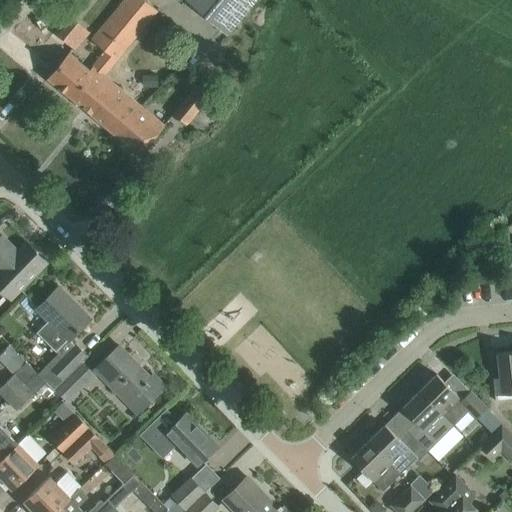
[(157,11),(143,0),(123,0),(92,40),(105,51),(89,70),(68,53),(47,78),(84,109),(108,80),(103,76),(157,11)]
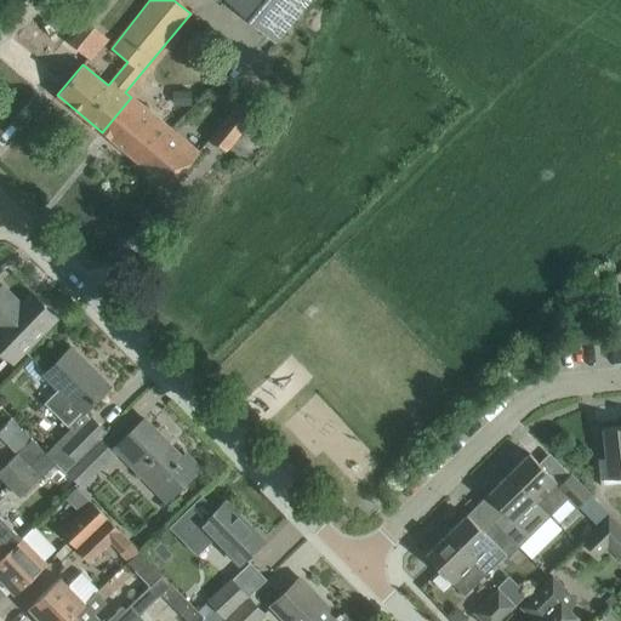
[(223,0),(275,43),(285,30),(297,41),(331,0),(223,0)]
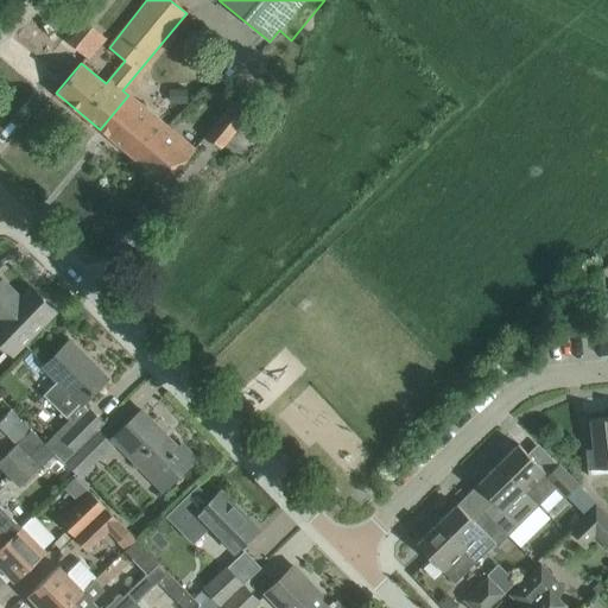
[(97,33),(84,23),(69,40),(82,51),(97,33)]
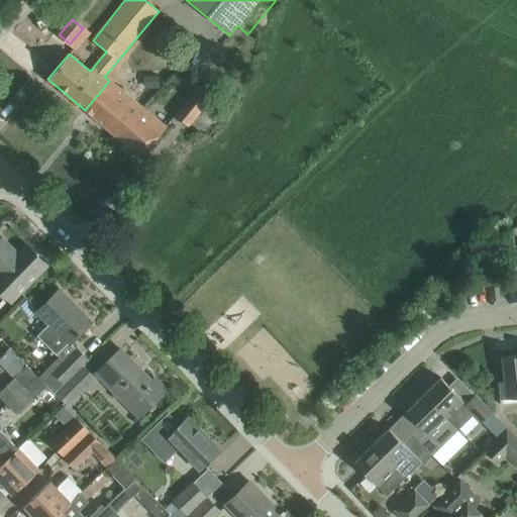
[(85,110),(117,137),(141,107),(109,81),(85,110)]
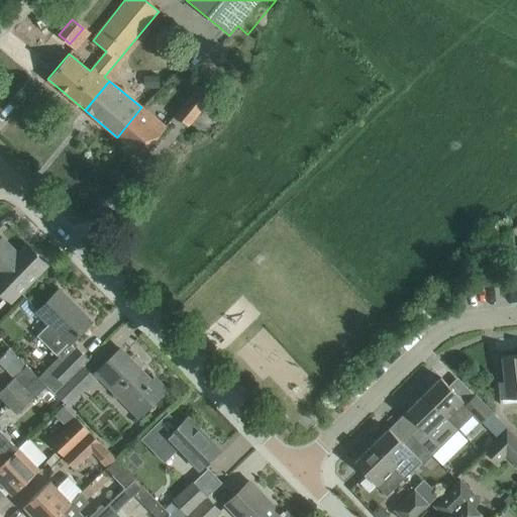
[(199,86),(175,115),(188,125),(212,96),(199,86)]
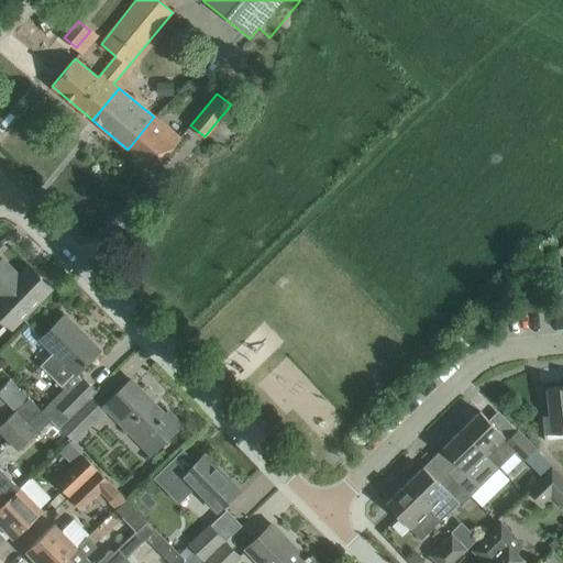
[(128,150),(154,170),(180,138),(154,117),(128,150)]
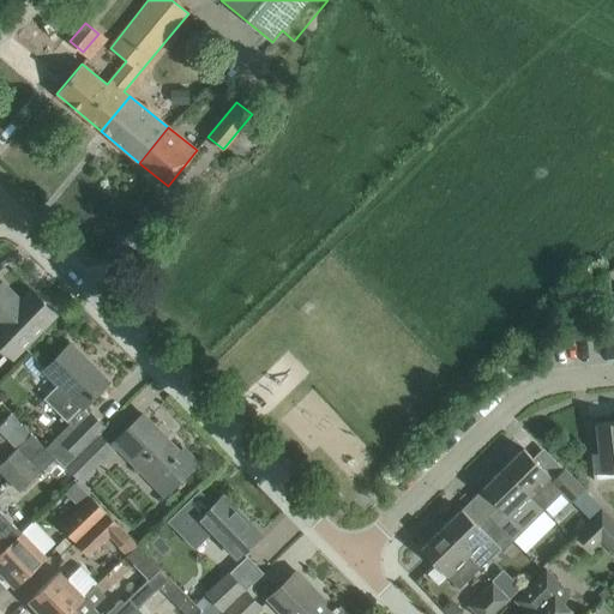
[(0,344),(12,357),(38,331),(55,314),(36,296),(26,307),(1,283),(0,284),(0,344)]
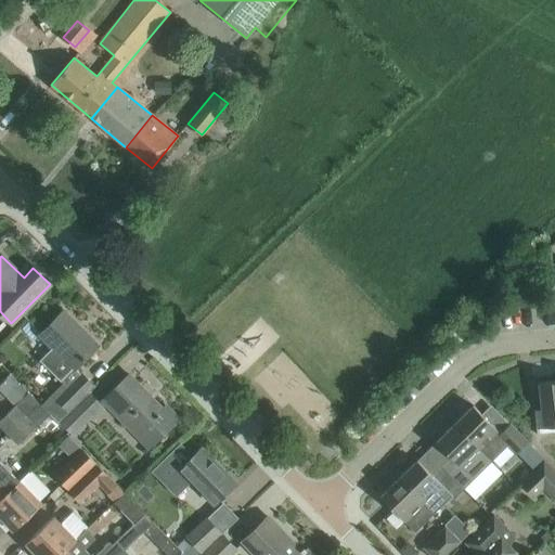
[(57,422),(87,391),(93,386),(75,369),(98,346),(63,311),(40,334),(53,347),(40,360),(63,384),(41,404),(50,414),(57,422)]
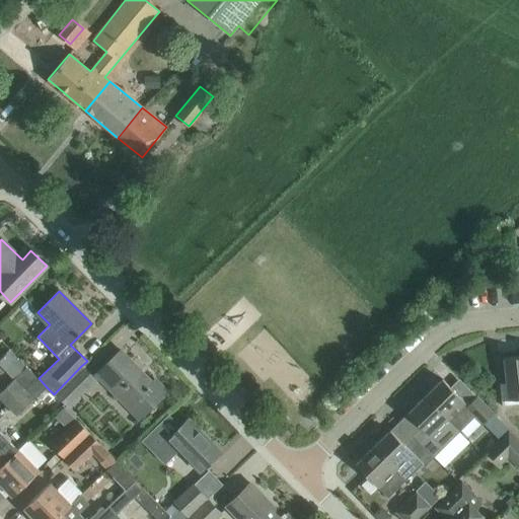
[(120,350),(105,365),(95,374),(139,419),(166,392),(155,380),(149,385),(133,369),(135,366),(120,350)]
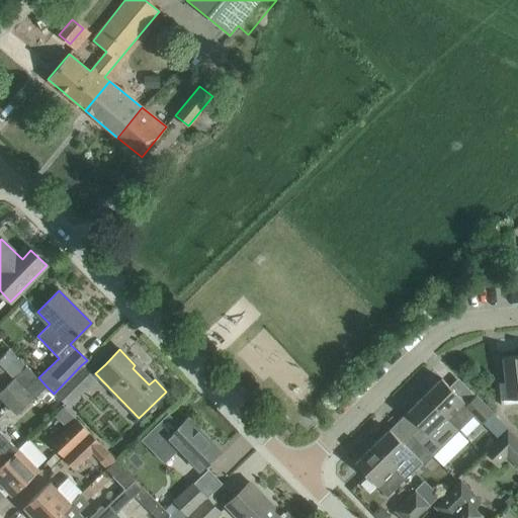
[(517,355),(503,357),(507,399),(517,397),(517,355)]
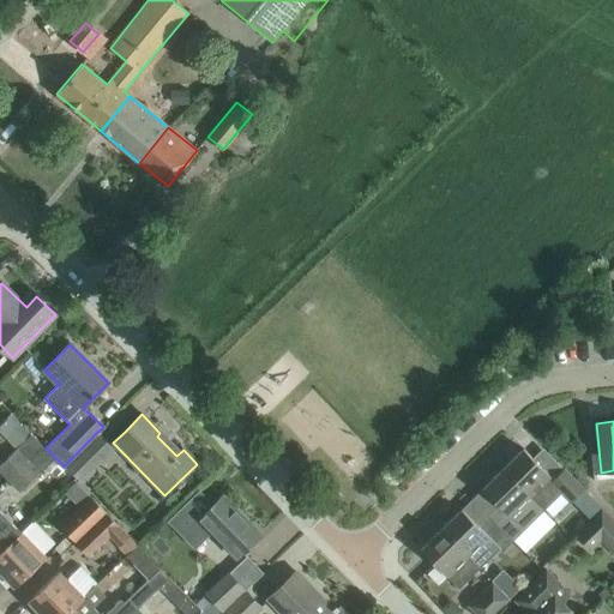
[(114,451),(96,433),(64,467),(89,493),(92,489),(88,485),(90,482),(91,483),(100,475),(95,469),(114,451)]
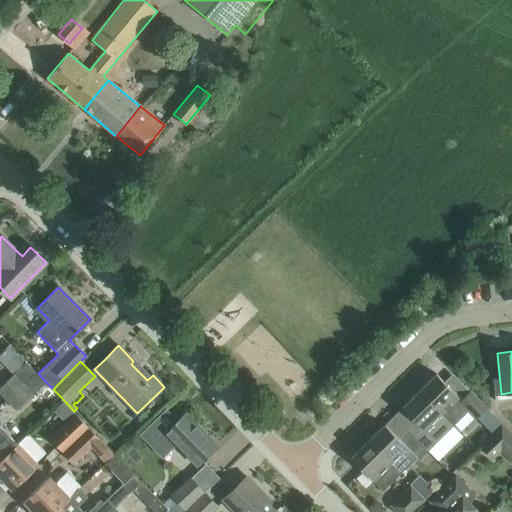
[(0,387),(0,394),(6,401),(25,382),(16,372),(0,387)]
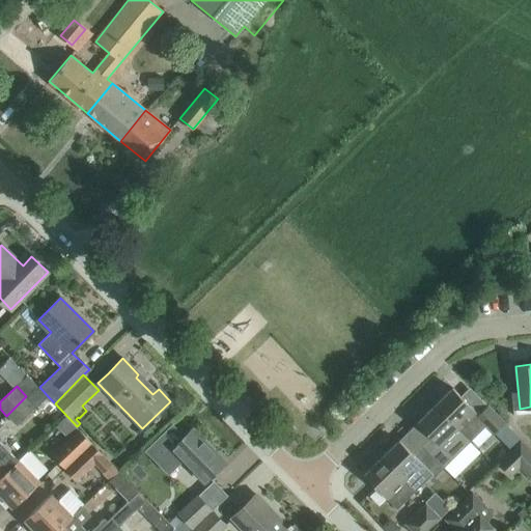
[(48,396),(39,387),(37,386),(26,396),(6,416),(17,426),(48,396)]
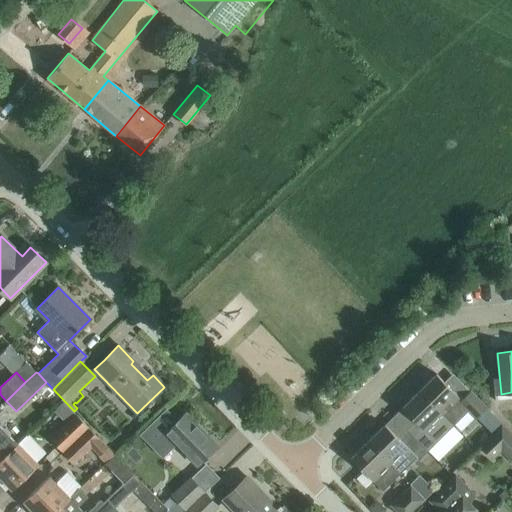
[(419,391),(453,426),(469,410),(477,418),(487,408),(470,391),(460,401),(457,398),(458,397),(436,374),(419,391)]
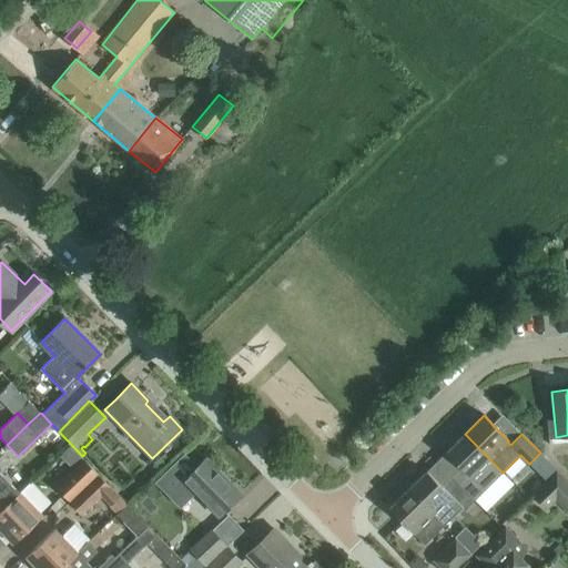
[(452,477),(475,500),(503,473),(465,434),(446,453),(462,468),(452,477)]
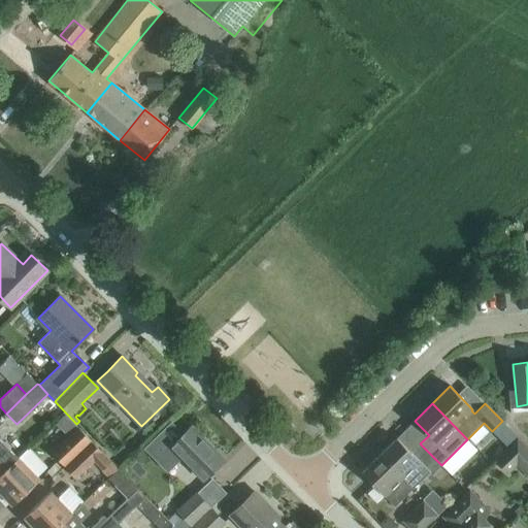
[(173,422),(145,448),(159,462),(168,471),(183,456),(204,479),(207,474),(223,461),(191,428),(185,434),(173,422)]
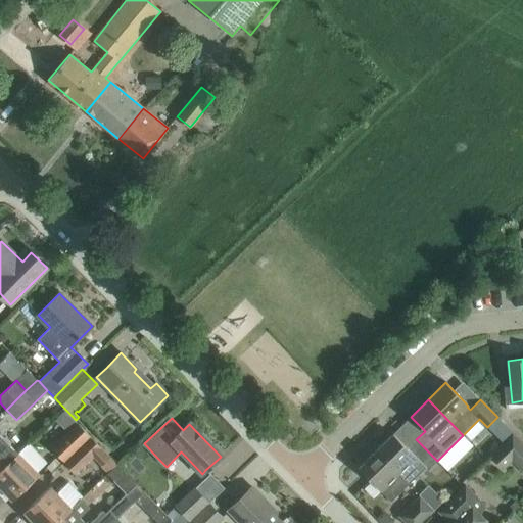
[(63,463),(90,437),(78,424),(51,449),(63,463)]
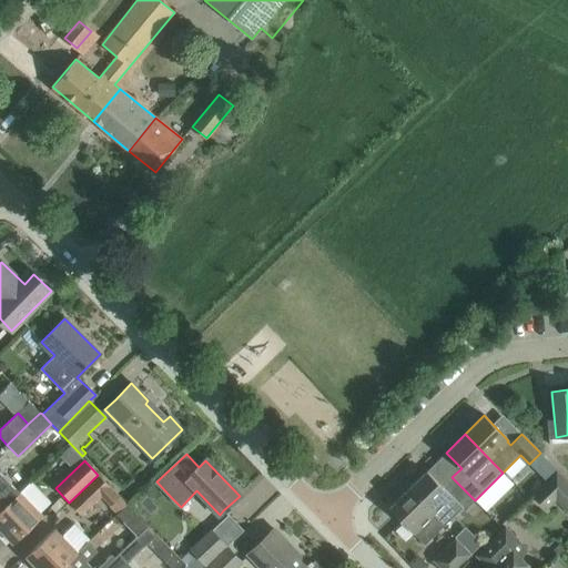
[(0,509),(19,492),(30,482),(17,468),(0,484),(0,509)]
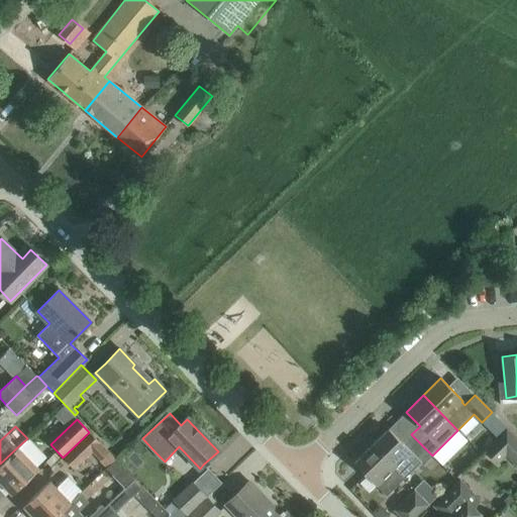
[(372,445),(404,479),(408,474),(420,462),(422,464),(432,455),(411,434),(403,443),(389,428),(372,445)]
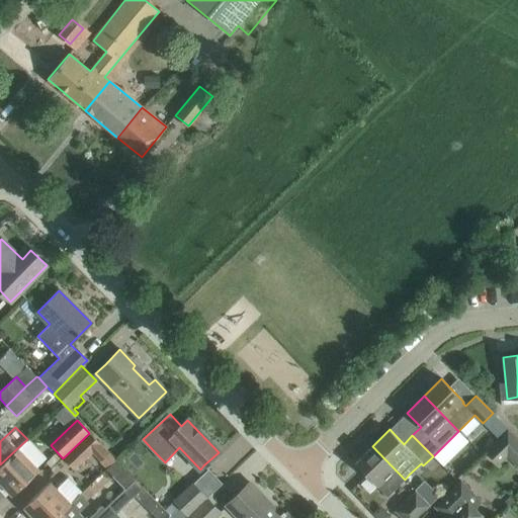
[(89,433),(63,458),(74,469),(91,453),(100,461),(109,453),(89,433)]
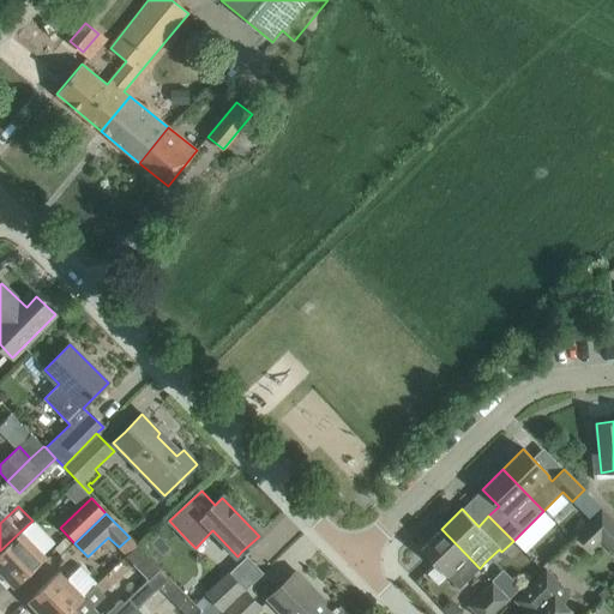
[(162,525),(140,546),(152,559),(174,539),(162,525)]
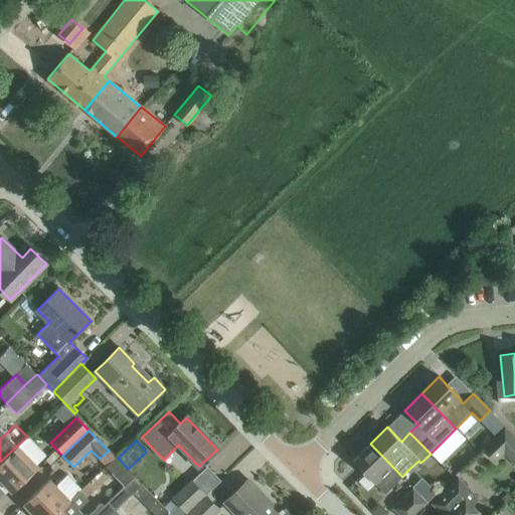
[(402,477),(370,444),(353,461),(383,492),(390,485),(392,486),(402,477)]
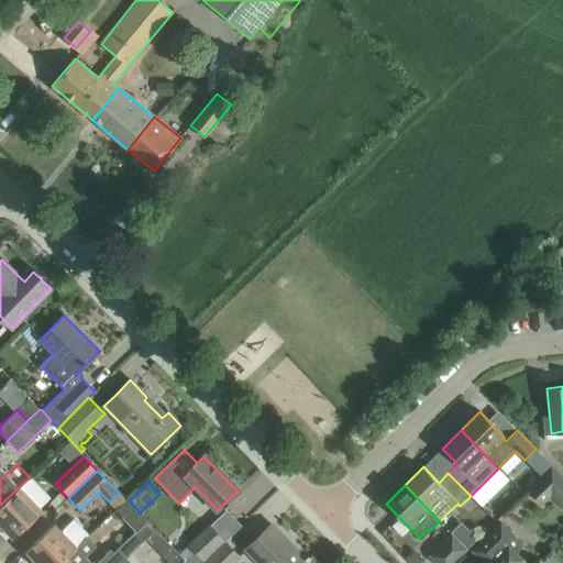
[(19,487),(0,505),(0,523),(13,539),(42,511),(19,487)]
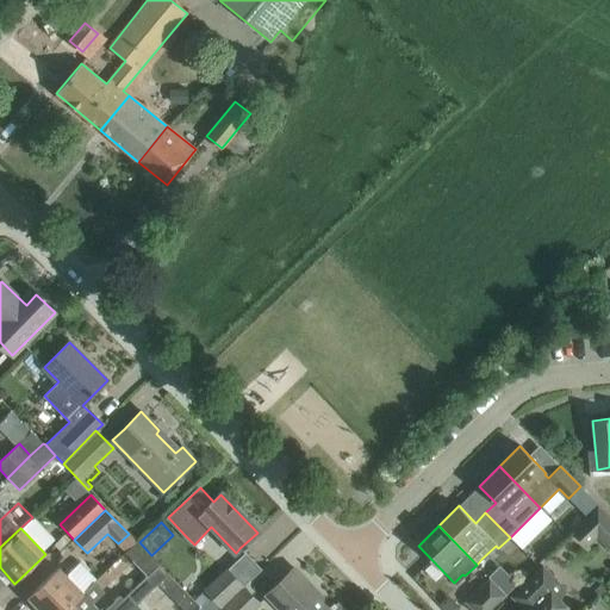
[(82,595),(66,609),(130,609),(136,605),(159,584),(168,574),(151,556),(137,542),(125,553),(147,576),(123,598),(120,596),(105,609),(98,609),(92,604),(104,593),(99,590),(93,583),(85,591),(82,593),(82,595)]
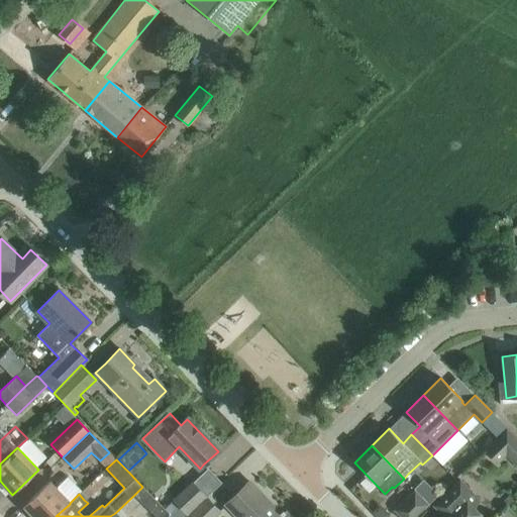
[(442,516),(441,516),(482,516),(484,515),(475,506),(481,501),(471,491),(460,480),(454,486),(439,500),(433,507),(442,516)]
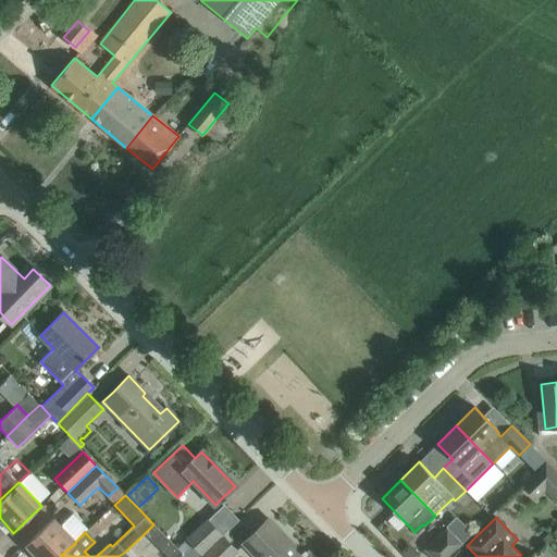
[(447,528),(462,544),(472,534),(456,518),(446,528),(447,528)]
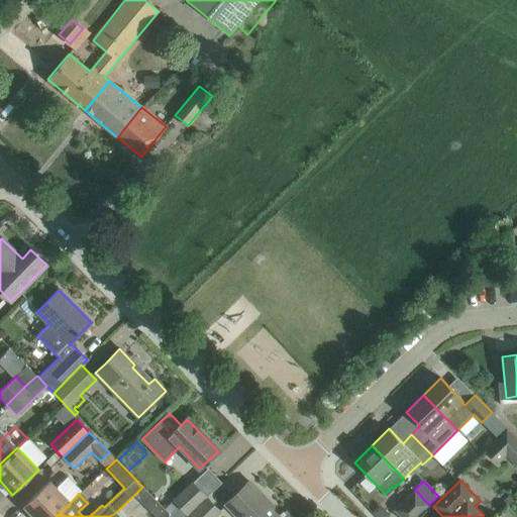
[(48,482),(38,492),(23,506),(33,516),(56,516),(70,504),(70,503),(48,482)]
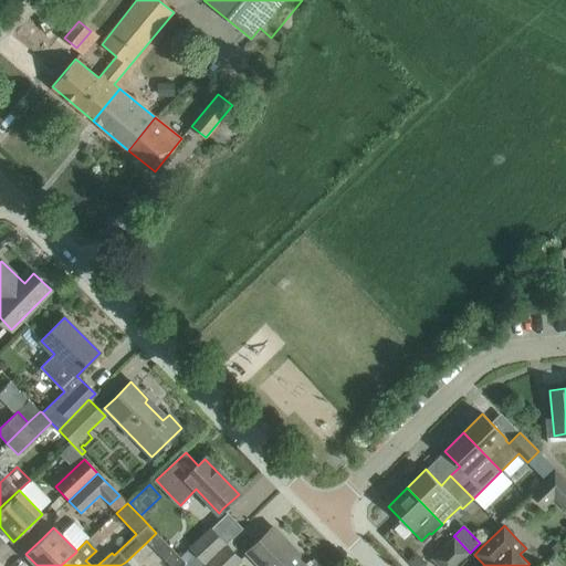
[(273,527),(258,543),(248,552),(261,565),(316,565),(310,559),(306,562),(273,527)]
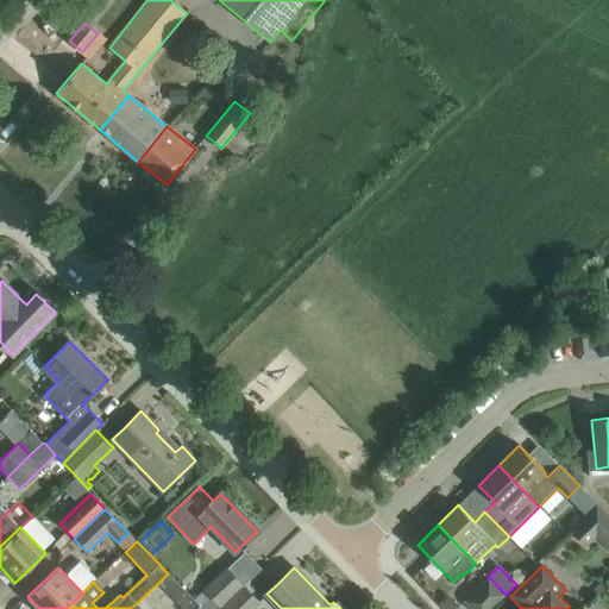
[(199,606),(202,608),(215,608),(242,584),(227,570),(205,590),(201,586),(190,596),(199,606)]
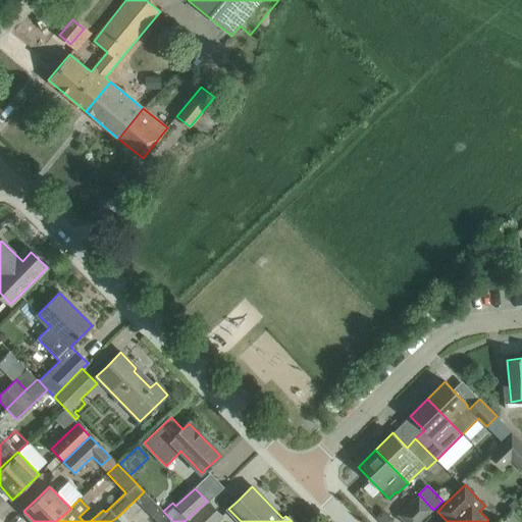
[(144,491),(136,500),(139,504),(143,508),(156,521),(167,521),(170,519),(163,511),(144,491)]
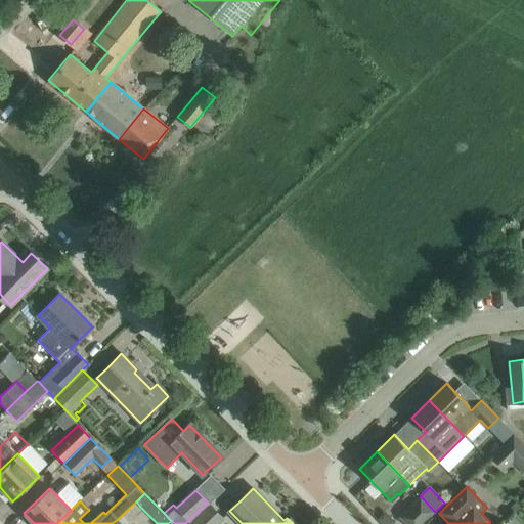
[(422,523),(435,512),(421,496),(399,517),(405,523),(422,523)]
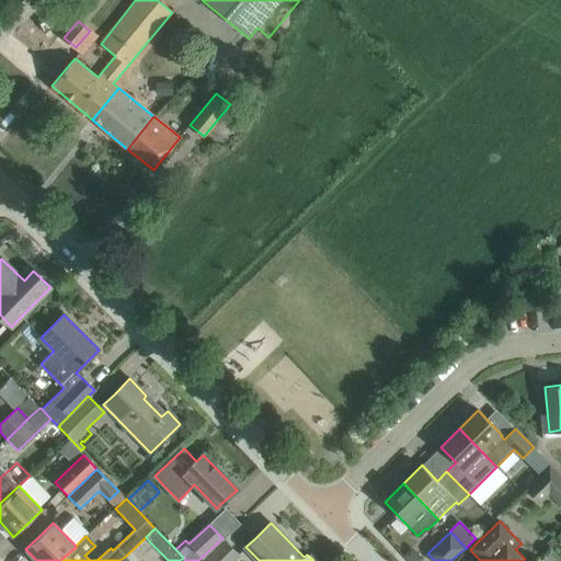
[(235,560),(240,557),(226,541),(205,560),(235,560)]
